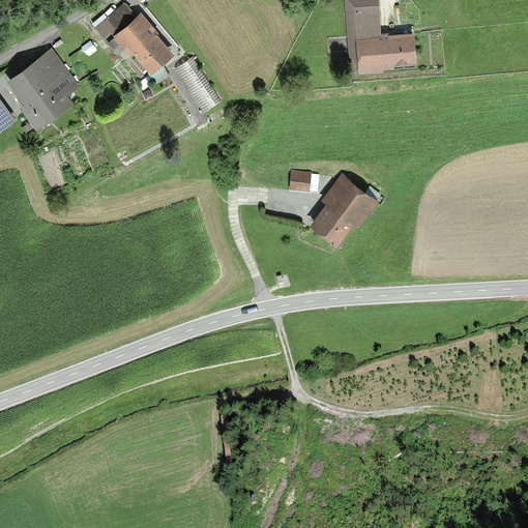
[(344,0),(351,69),(416,63),(413,34),(381,37),(377,0),(344,0)]
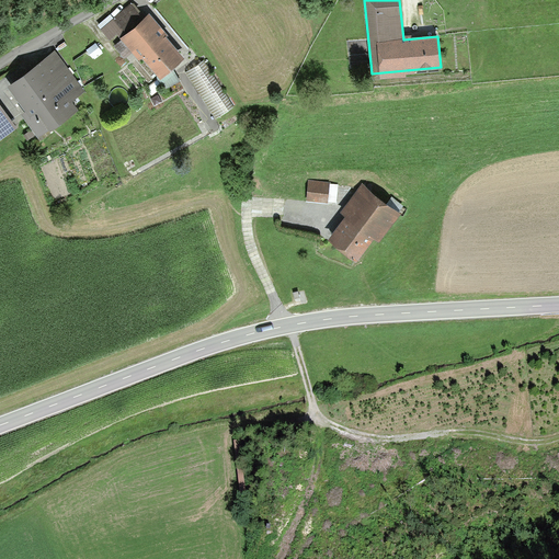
[(147,16),(133,1),(102,26),(112,38),(118,33),(141,59),(144,57),(162,78),(187,57),(169,35),(171,34),(152,12),(147,16)]
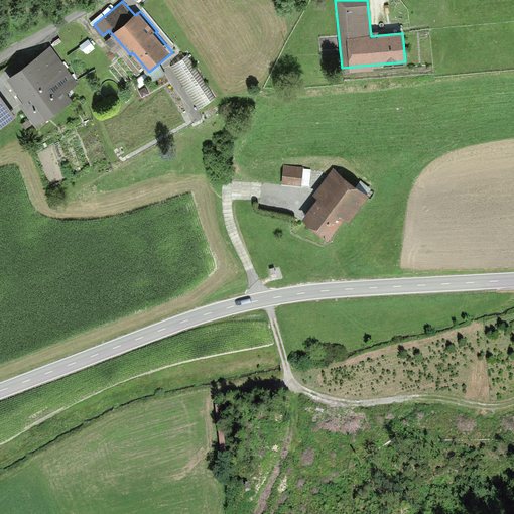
[(25,101),(21,104),(37,126),(74,100),(68,92),(80,82),(52,45),(8,78),(25,101)]
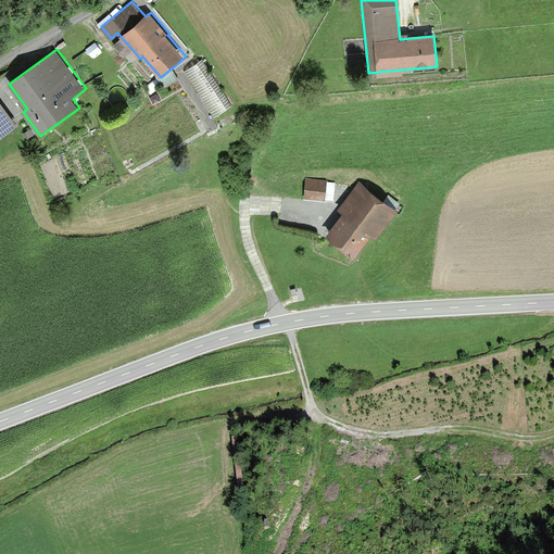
[(0,137),(16,125),(0,104),(0,137)]
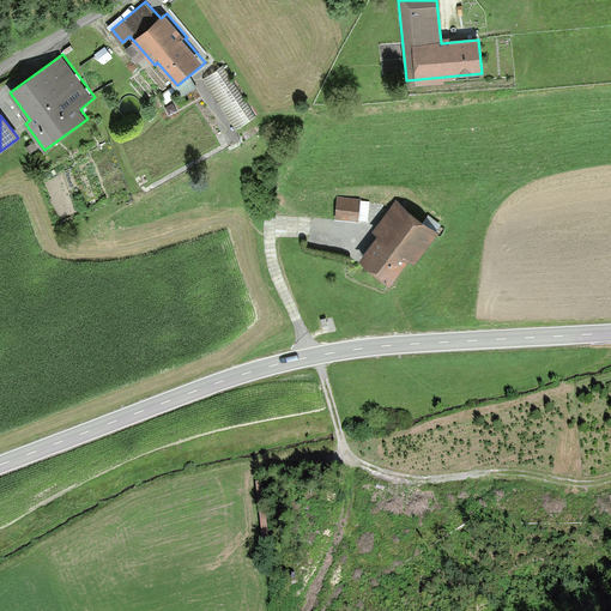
[(358,200),(337,199),(337,215),(358,216),(358,200)]
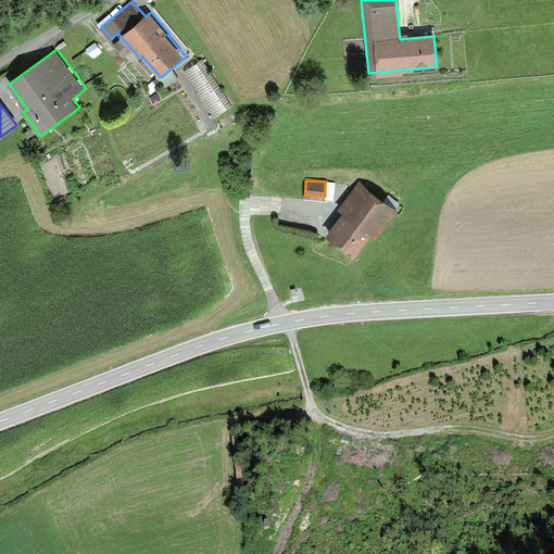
[(388,205),(361,185),(325,231),(353,252),(388,205)]
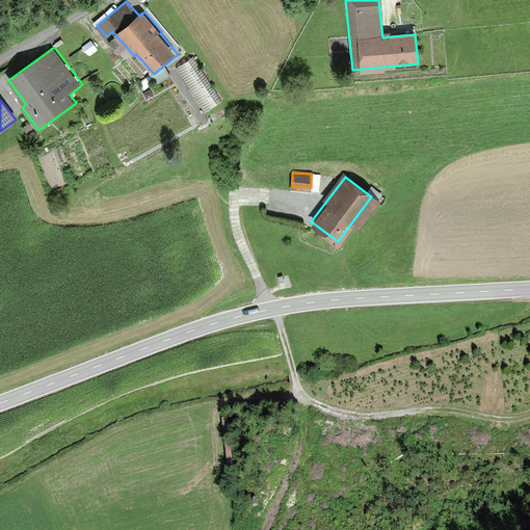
[(91,192),(80,199),(83,205),(95,199),(91,192)]
